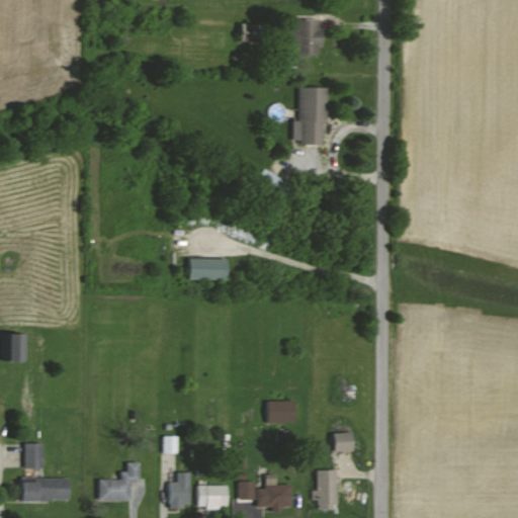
[(289,20),(289,45),(296,45),(296,55),(319,54),(319,20),(289,20)]
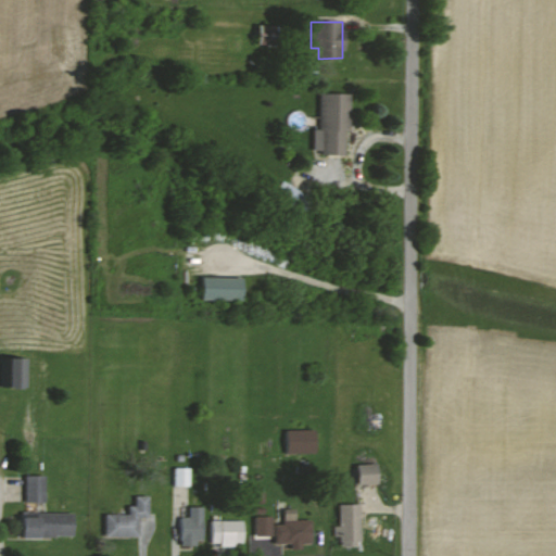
[(318,128),(313,128),(312,153),(344,154),(344,130),(349,130),(350,93),(319,92),(318,128)]
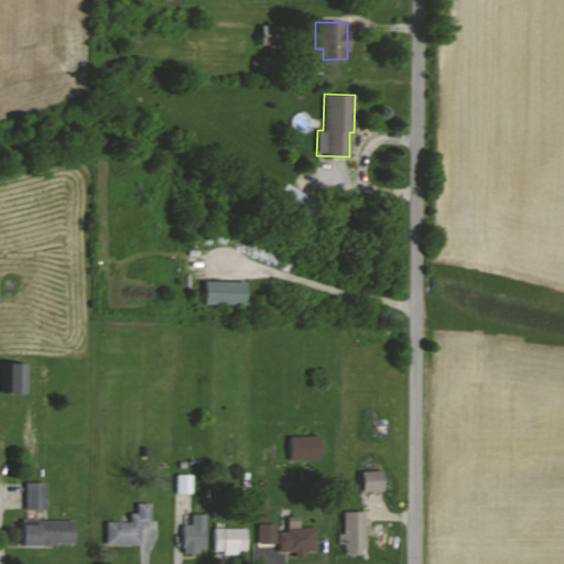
[(204,303),(245,304),(246,281),(204,281),(204,303)]
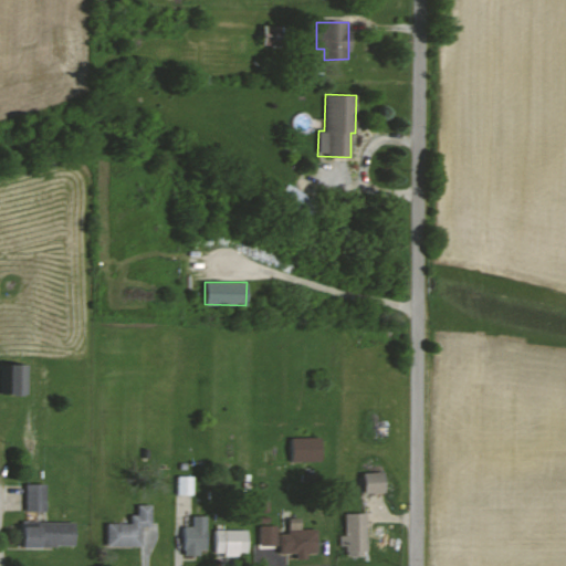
[(27,364),(4,365),(4,396),(27,395),(27,364)]
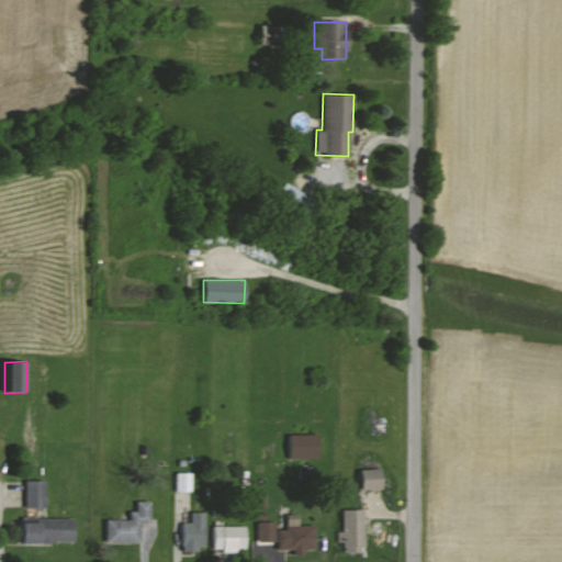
[(289,436),(289,458),(318,457),(317,435),(289,436)]
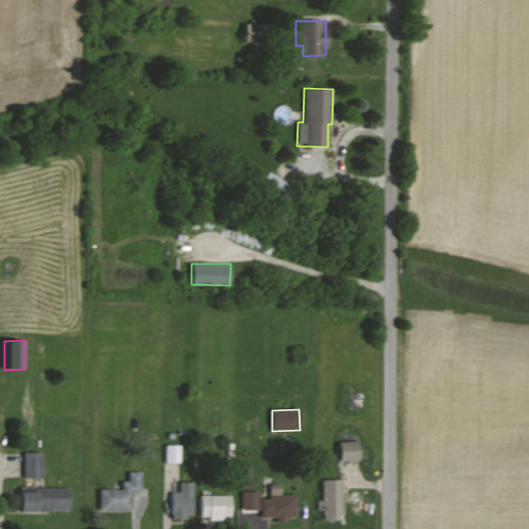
[(359,441),(338,441),(339,461),(359,461),(359,441)]
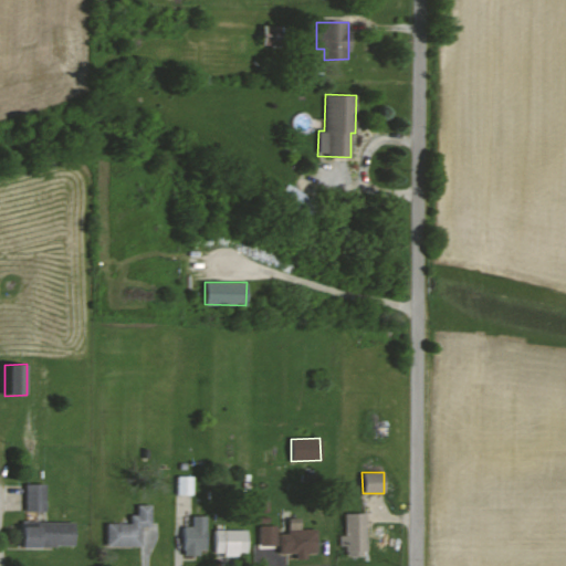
[(176,494),(192,494),(192,477),(177,475),(176,494)]
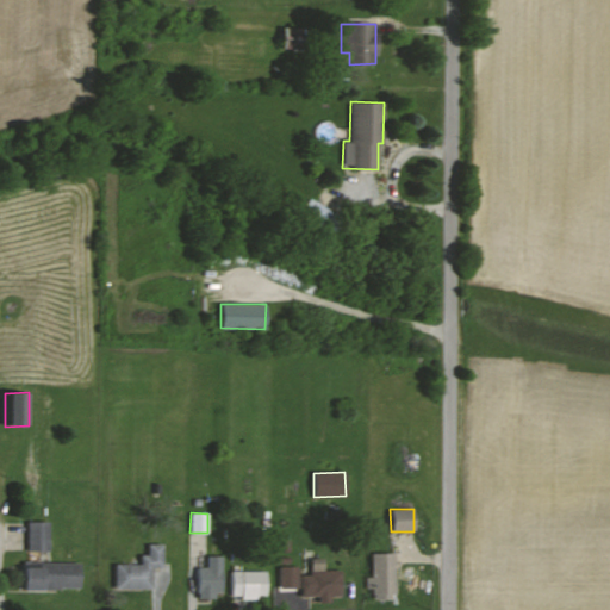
[(48,552),(49,522),(27,522),(26,551),(48,552)]
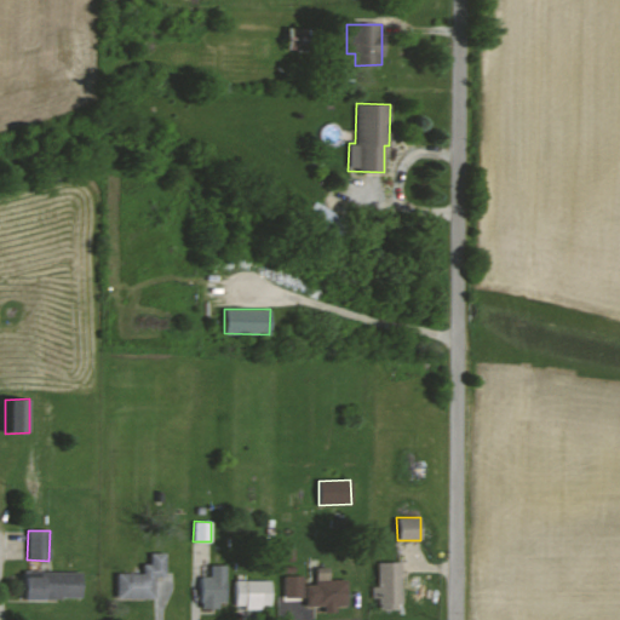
[(166,554),(149,554),(149,564),(142,564),(142,574),(116,573),(115,598),(153,600),(154,577),(165,577),(166,554)]
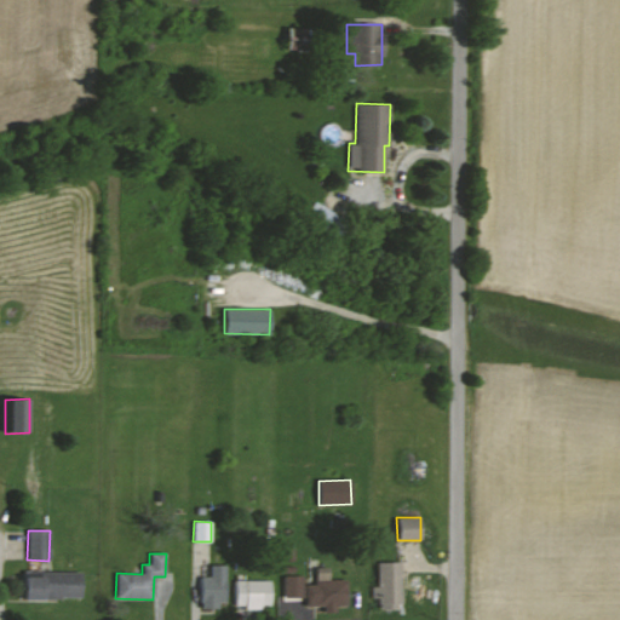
[(377,562),(377,586),(372,586),(372,598),(379,598),(379,610),(401,609),(401,562),(377,562)]
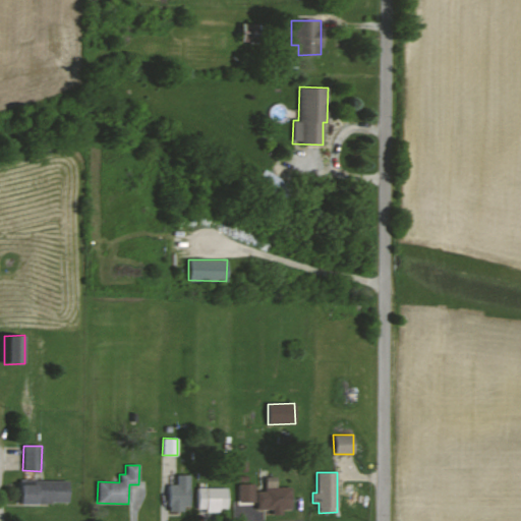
[(168,485),(168,509),(190,509),(189,475),(176,475),(176,484),(168,485)]
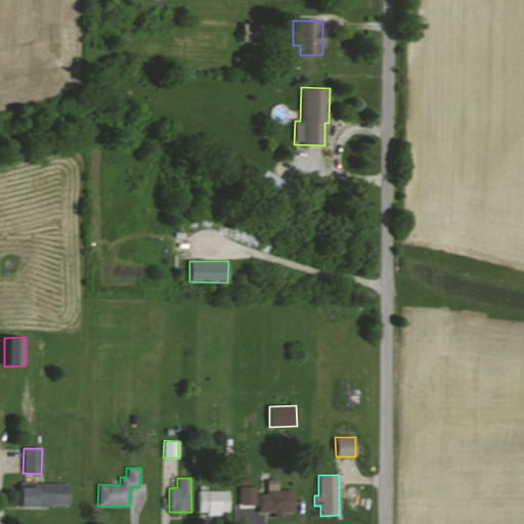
[(293,512),(293,490),(277,490),(277,480),(265,480),(266,494),(258,494),(258,513),(273,512),(273,518),(285,517),(284,512),(293,512)]
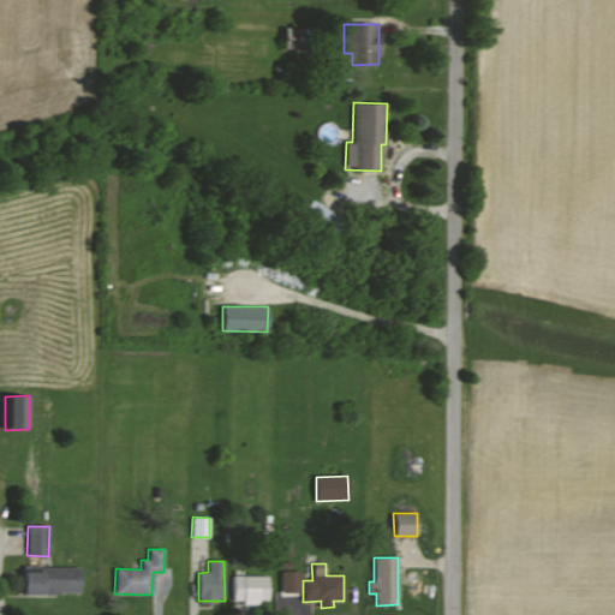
[(79,567),(39,568),(39,572),(22,572),(22,596),(81,593),(79,567)]
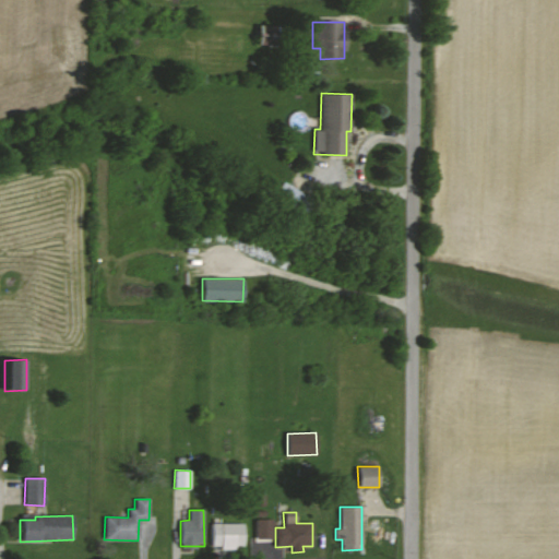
[(273,519),(256,520),(256,539),(274,538),(273,519)]
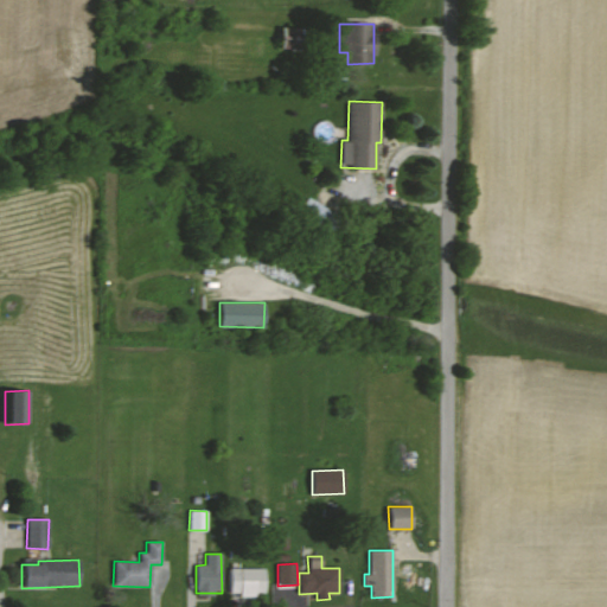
[(266,569),(230,569),(230,595),(266,595),(266,569)]
